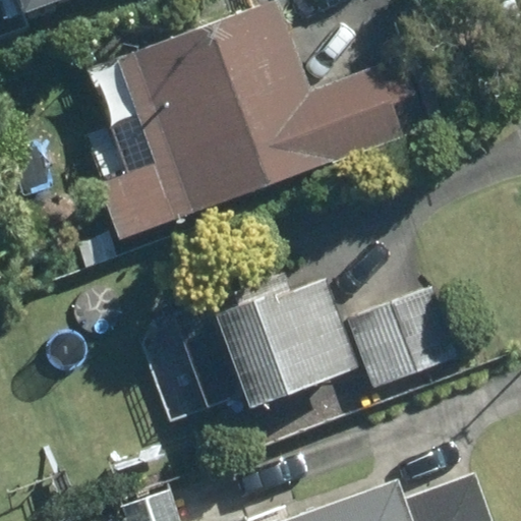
[(20,0),(25,13),(61,0),(20,0)]
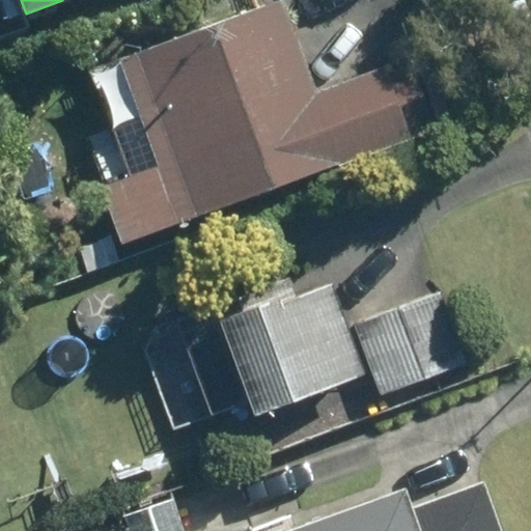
[(126,244),(441,129),(416,60),(391,70),(390,64),(323,89),(289,0),(279,0),(89,71),(110,129),(87,138),(106,187),(126,244)]
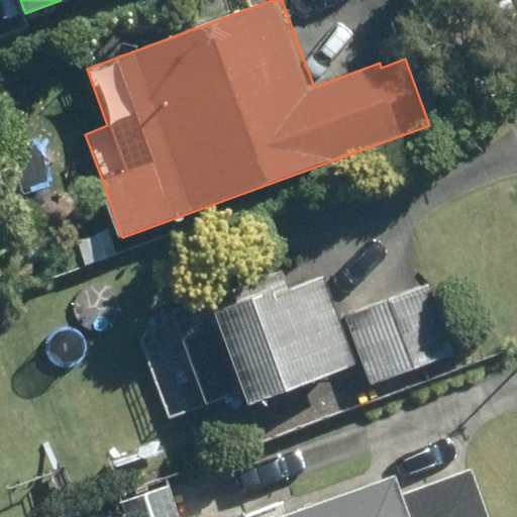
[(100,233),(74,241),(82,268),(108,260),(100,233)]
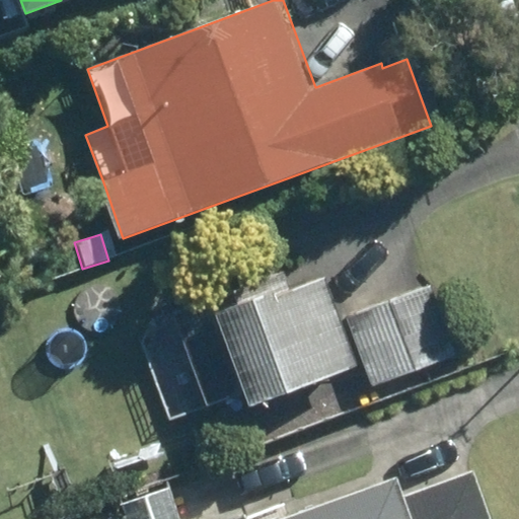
[(290,288),(284,273),(172,314),(207,409),(248,392),(252,404),(357,366),(324,275),(290,288)]
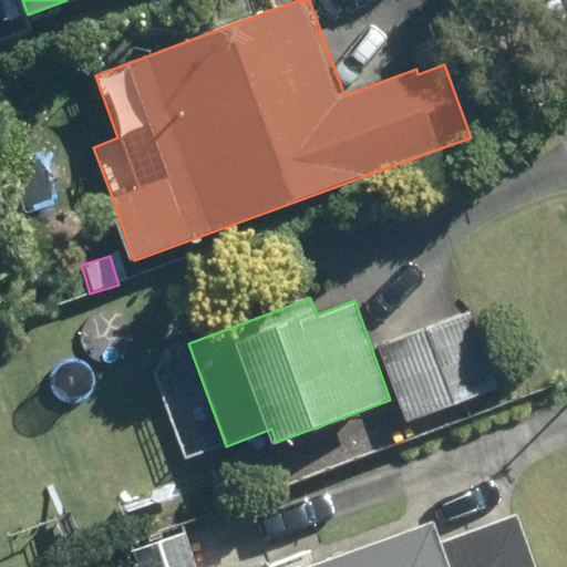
[(497,390),(470,311),(378,343),(405,421),(497,390)]
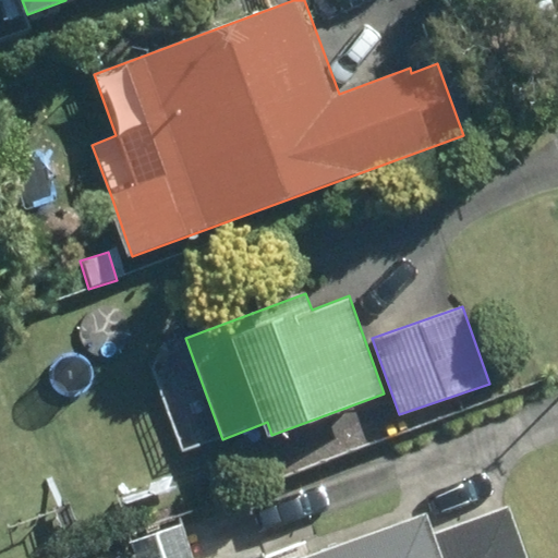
[(526,557),(507,505),(435,531),(427,512),(306,556),(301,544),(265,557),(263,553),(246,557),(191,557),(179,525),(126,544),(132,557),(526,557)]
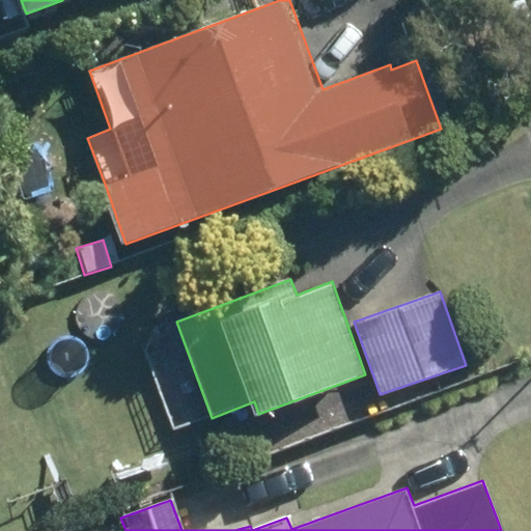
All buildings are outlined.
